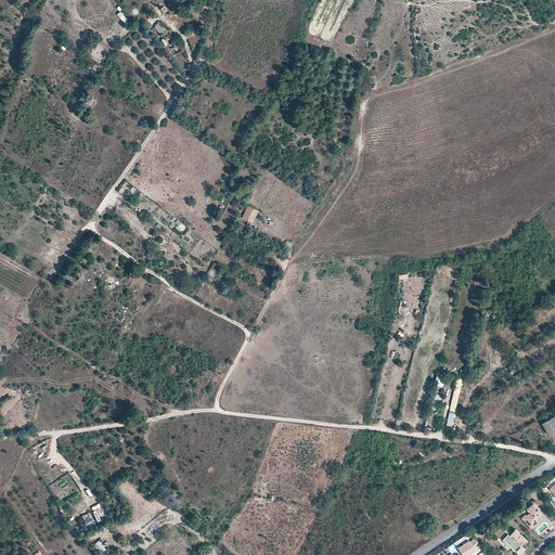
[(160,34),(166,28),(159,20),(153,25),(160,34)]
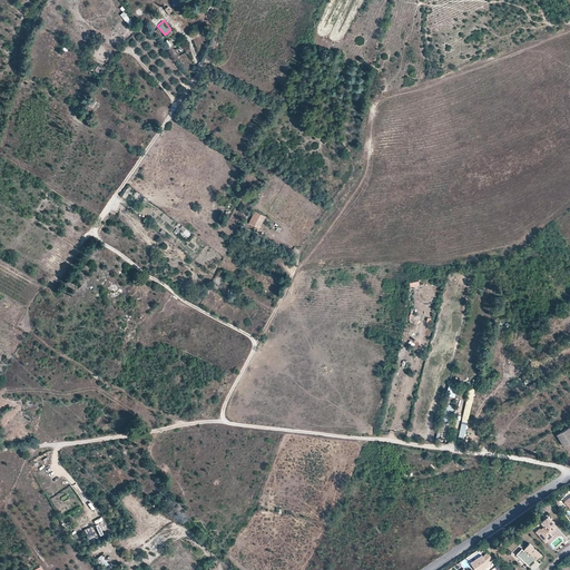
[(104,68),(99,65),(94,72),(98,76),(104,68)]
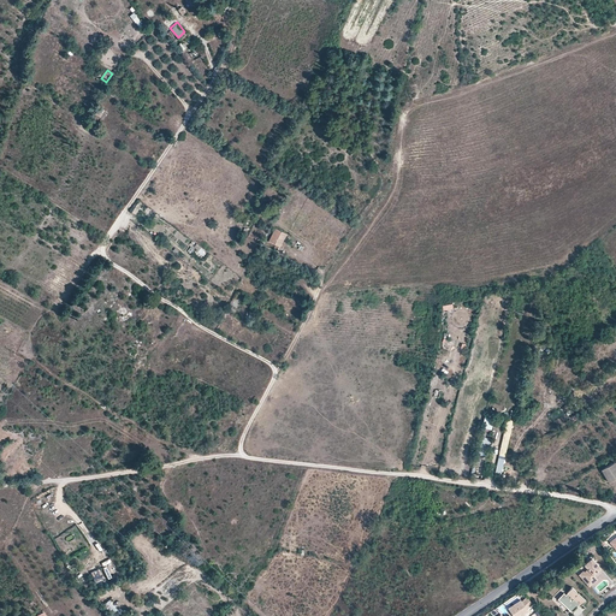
[(100,107),(95,113),(104,118),(107,112),(100,107)]
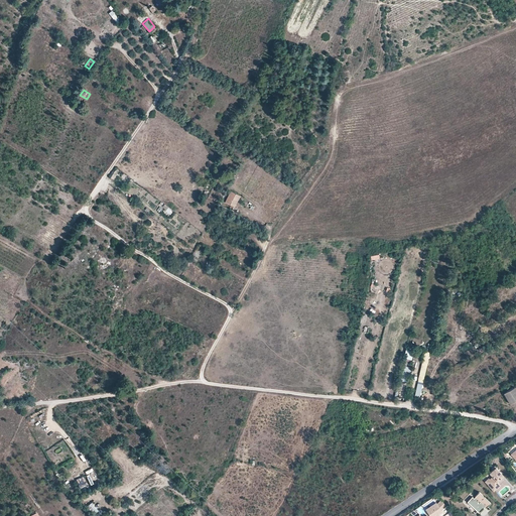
[(111,178),(113,179),(119,171),(117,169),(111,178)]
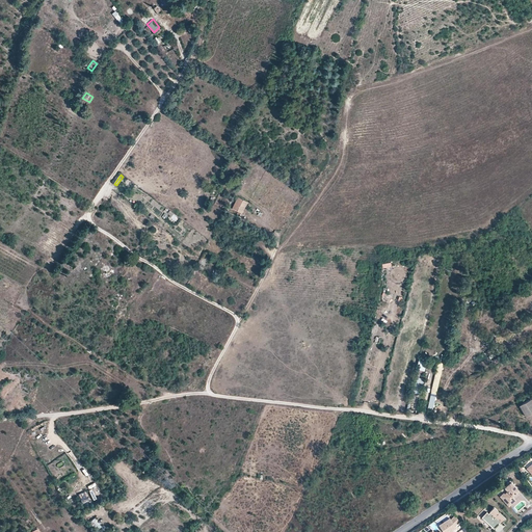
[(242,178),(238,187),(242,189),(247,180),(242,178)]
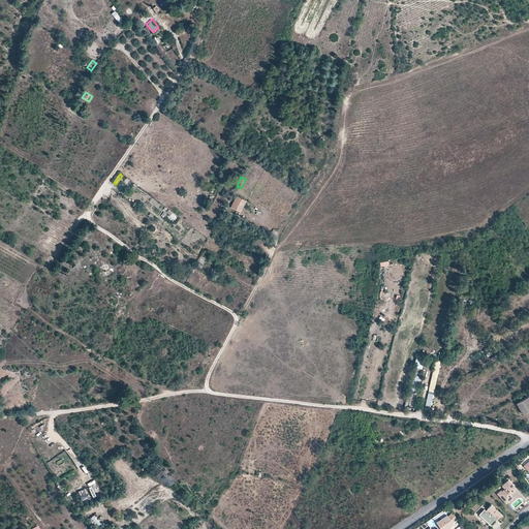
[(230,207),(236,196),(232,194),(223,213),(234,217),(235,214),(228,211),(230,207)]
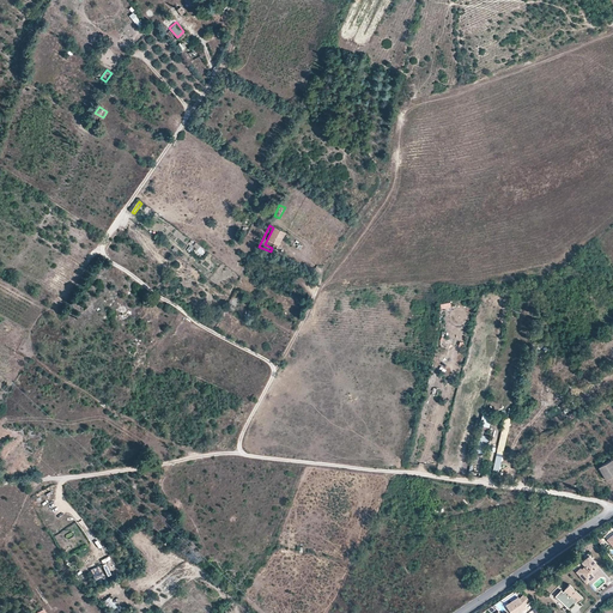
[(274,226),(273,228),(267,240),(278,246),(285,232),(274,226)]
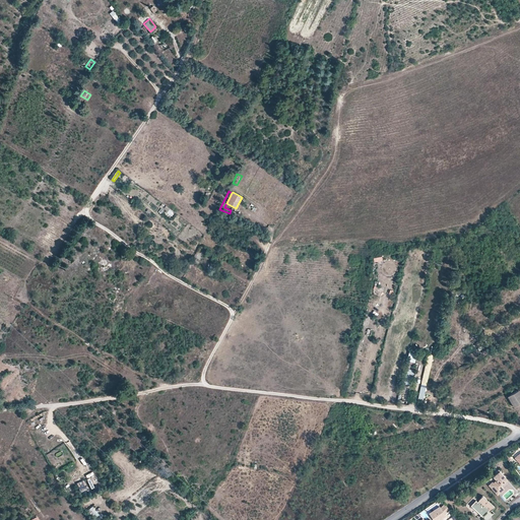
[(408,349),(407,361),(415,362),(416,350),(408,349)]
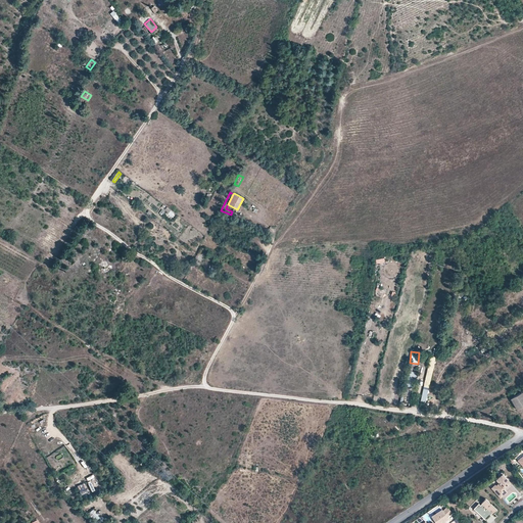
[(410,380),(405,379),(398,407),(408,408),(408,403),(403,402),(406,395),(408,387),(411,387),(412,383),(409,383),(410,380)]
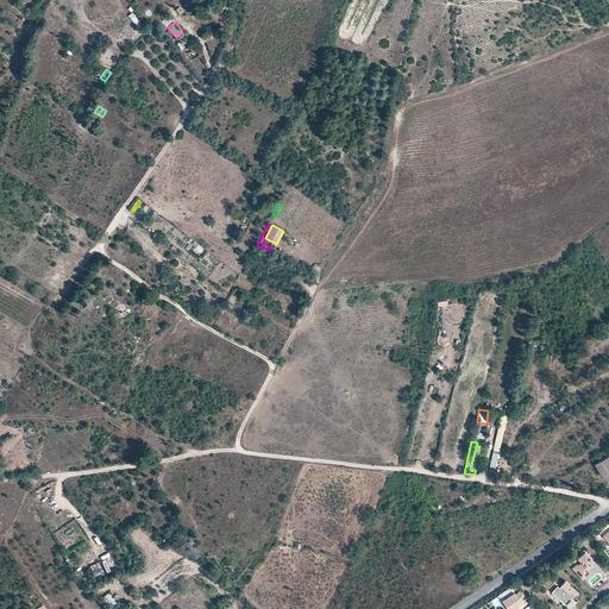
[(491,468),(494,469),(498,451),(485,449),(483,458),(493,460),(491,468)]
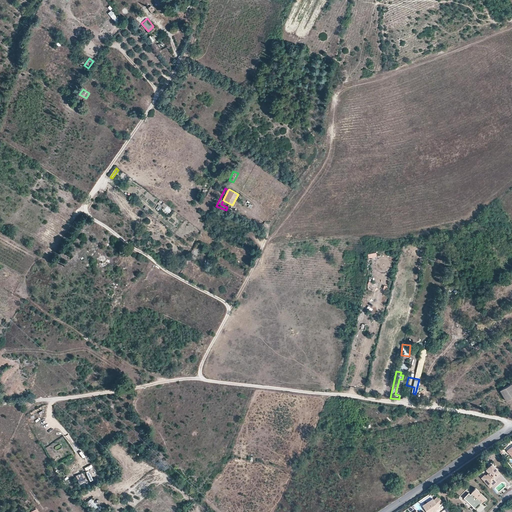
[(511,399),(511,386),(511,385),(501,392),(507,402),(511,399)]
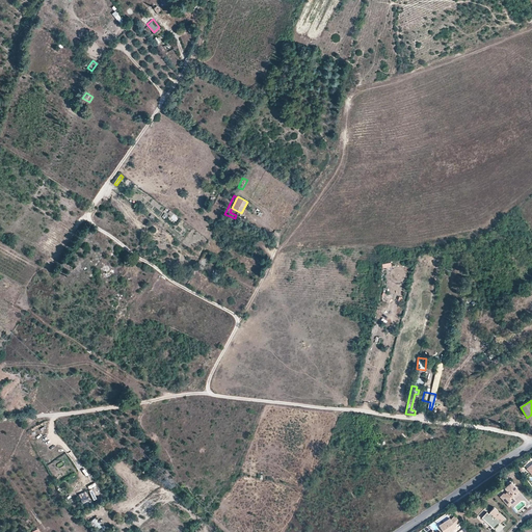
[(512,495),(515,491),(514,489),(517,487),(508,476),(505,479),(506,480),(503,483),(506,487),(502,490),(502,489),(498,493),(508,505),(512,502),(510,499),(513,496),(512,495)]
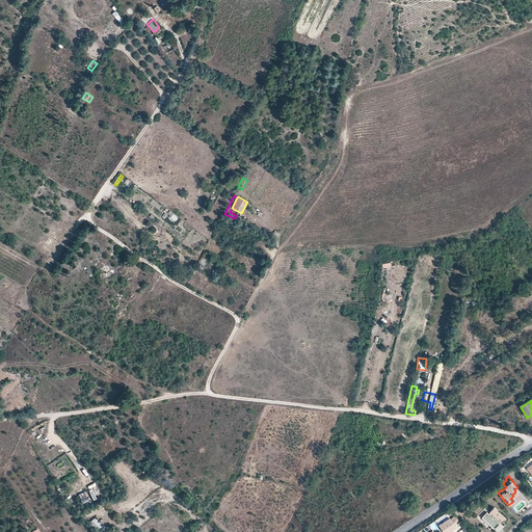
[(86,490),(78,493),(80,501),(88,499),(86,490)]
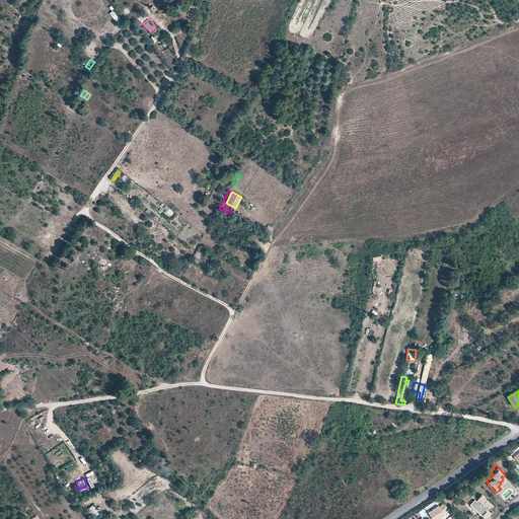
[(493,504),(480,493),(477,497),(475,500),(474,498),(469,503),(480,514),(486,509),(484,508),(486,506),(486,507),(487,506),(489,508),(493,504)]
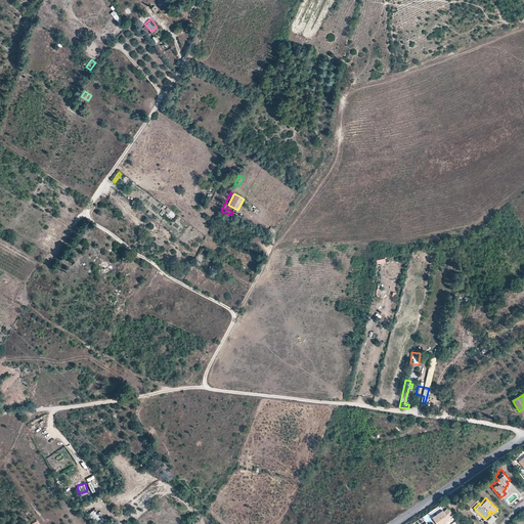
[(449,517),(453,513),(447,508),(444,511),(443,510),(433,518),(437,523),(442,523),(446,522),(445,521),(446,520),(447,521),(450,519),(449,517)]
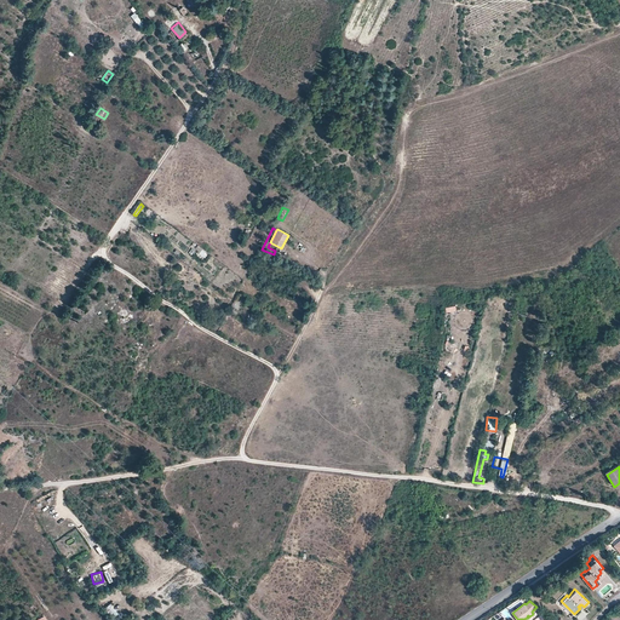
[(109,604),(104,609),(114,619),(120,619),(116,615),(118,613),(109,604)]
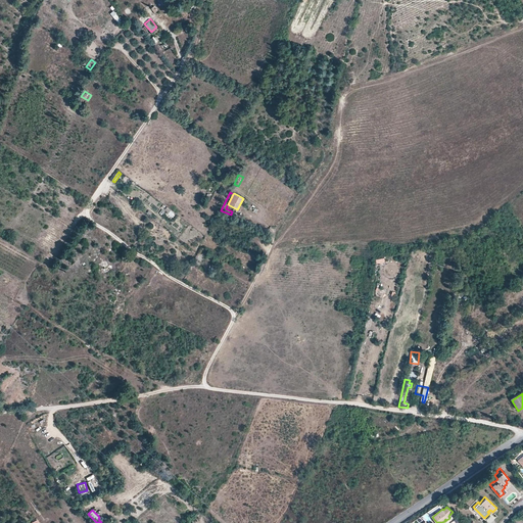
[(513,521),(515,522),(520,522),(522,522),(517,517),(515,514),(511,518),(513,521)]
